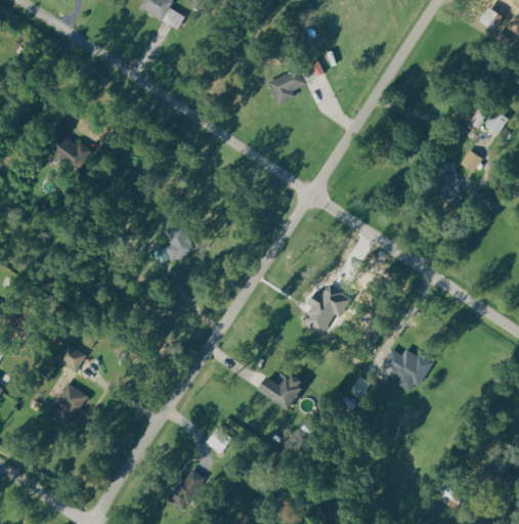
[(143,0),(139,8),(163,20),(167,12),(174,16),(170,25),(177,29),(184,16),(170,8),(173,0),(143,0)]
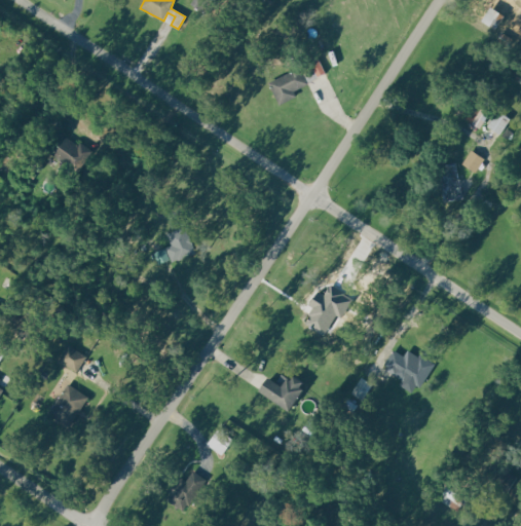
[(268,83),(278,105),(296,97),(293,90),(326,75),(319,60),(268,83)]
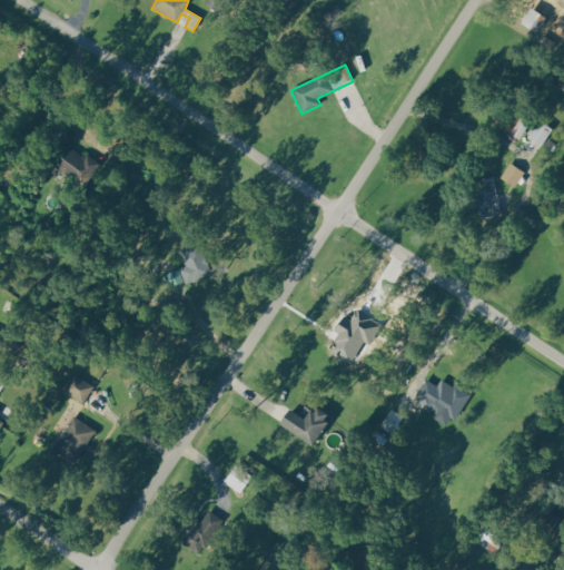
[(504,129),(521,139),(531,125),(513,115),(504,129)]
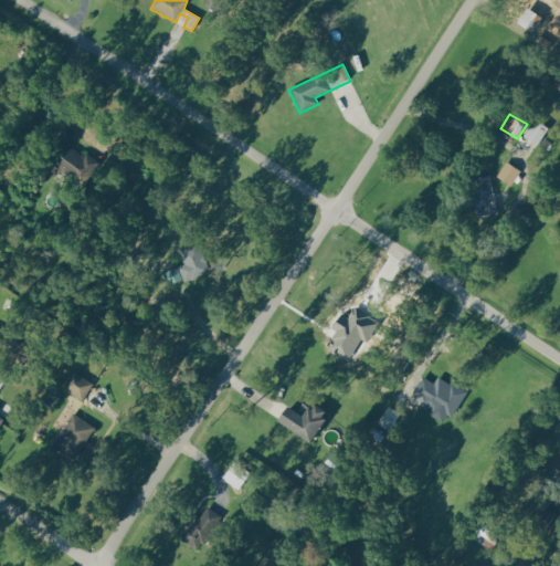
[(522,137),(538,146),(549,127),(535,118),(522,137)]
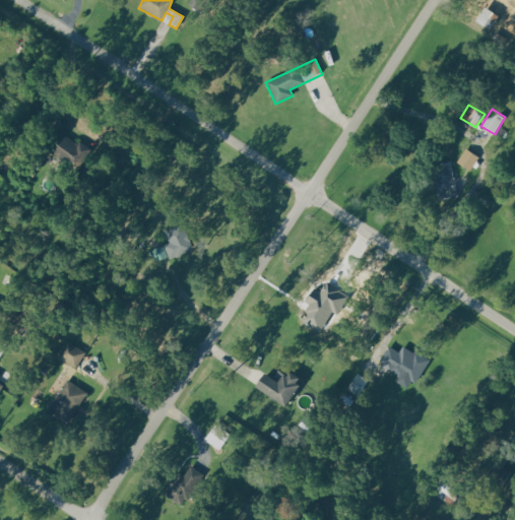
[(69,169),(84,149),(65,134),(50,152),(69,169)]
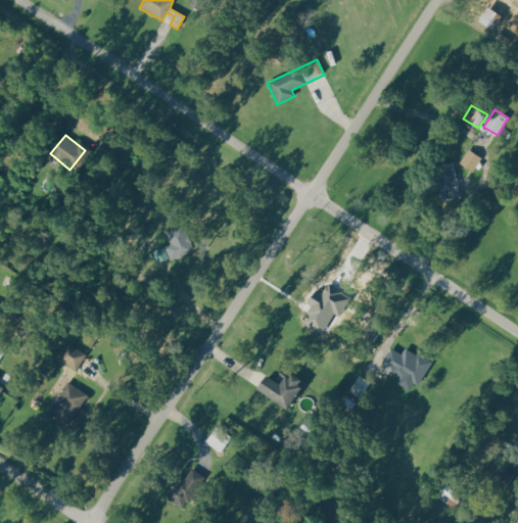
[(463,149),(476,158),(467,172),(454,162),(463,149)]
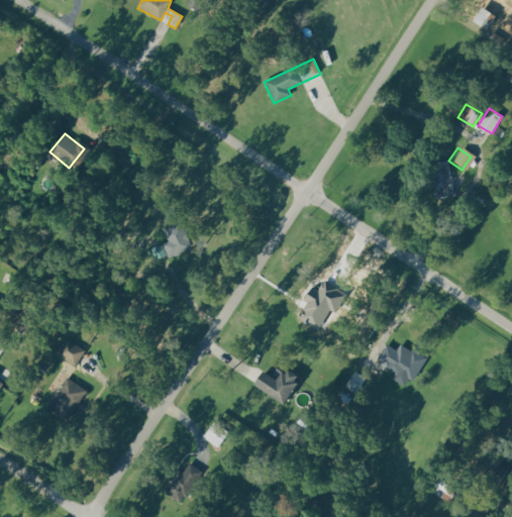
[(441,160),(424,164),(431,199),(449,196),(448,194),(458,181),(457,174),(444,177),(441,160)]
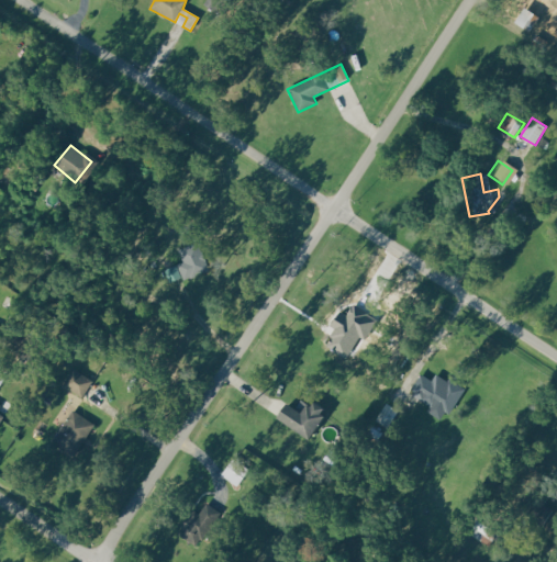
[(182,262),(167,269),(174,284),(210,269),(198,242),(177,250),(182,262)]
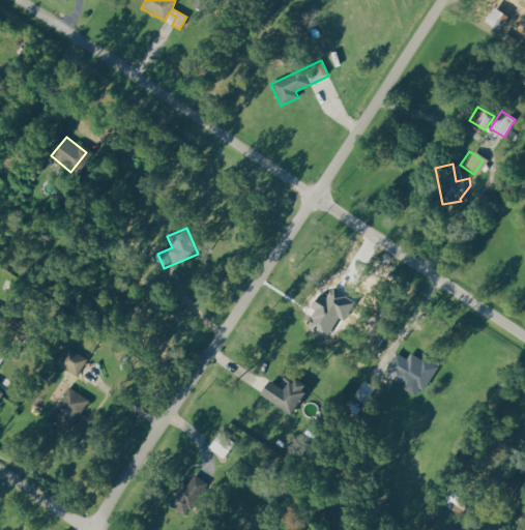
[(301,327),(305,319),(304,318),(309,311),(304,307),(310,300),(311,301),(315,294),(321,298),(322,296),(325,290),(326,291),(328,287),(342,296),(342,297),(350,302),(338,321),(333,318),(320,340),(301,327)]
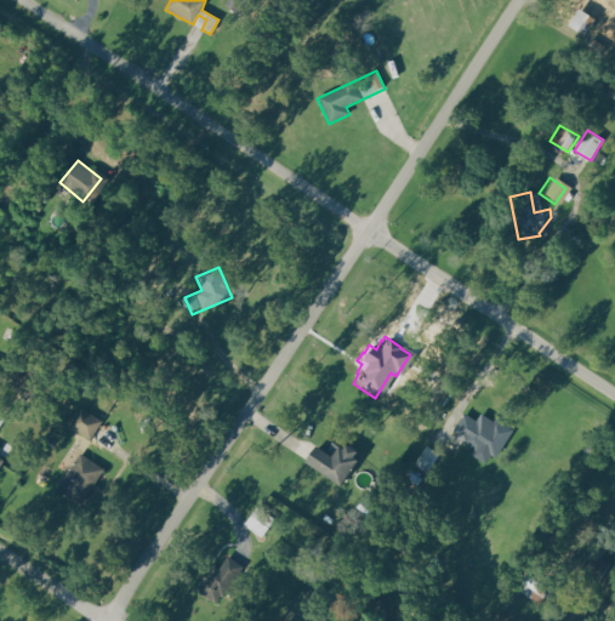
[(70,428),(92,439),(101,419),(79,409),(70,428)]
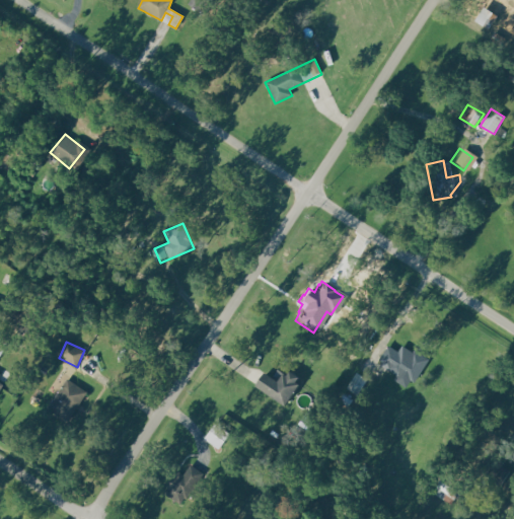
[(405,388),(393,380),(396,376),(380,364),(381,362),(378,359),(388,346),(397,352),(401,346),(413,352),(414,350),(429,360),(414,383),(410,380),(405,388)]
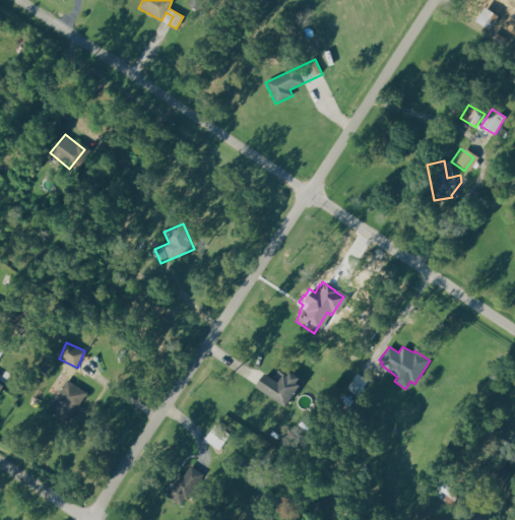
[(260,388),(288,406),(306,380),(293,371),(284,383),(269,374),(260,388)]
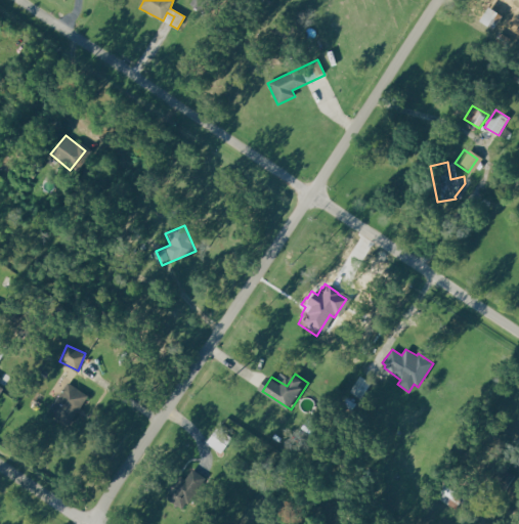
[(344,392),(354,376),(365,383),(354,399),(344,392)]
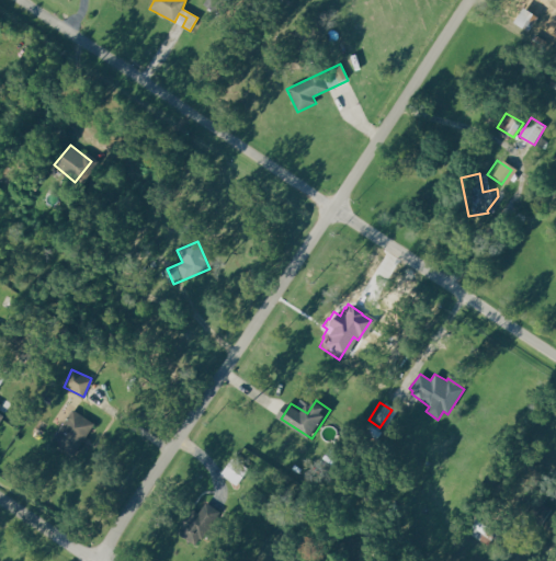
[(93,424),(72,411),(53,439),(75,454),(93,424)]
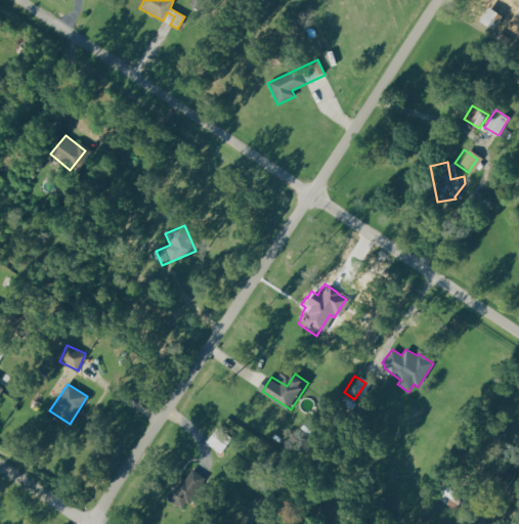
[(336,405),(341,397),(345,400),(346,398),(349,400),(348,402),(351,403),(346,411),(336,405)]
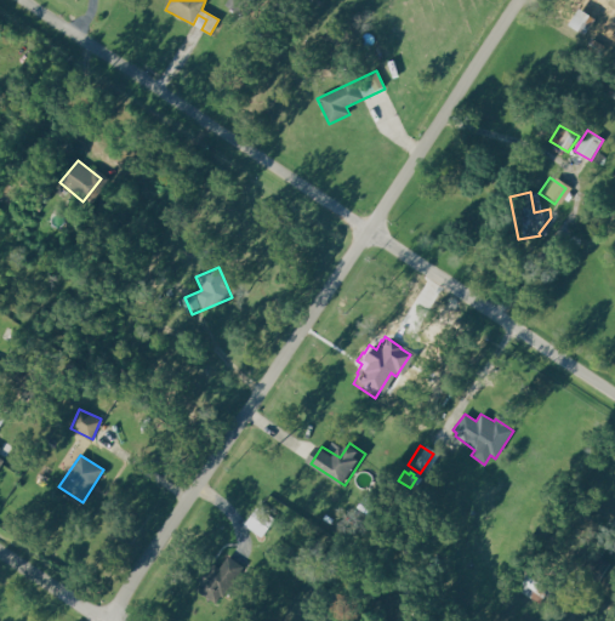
[(244,524),(260,539),(275,522),(260,506),(244,524)]
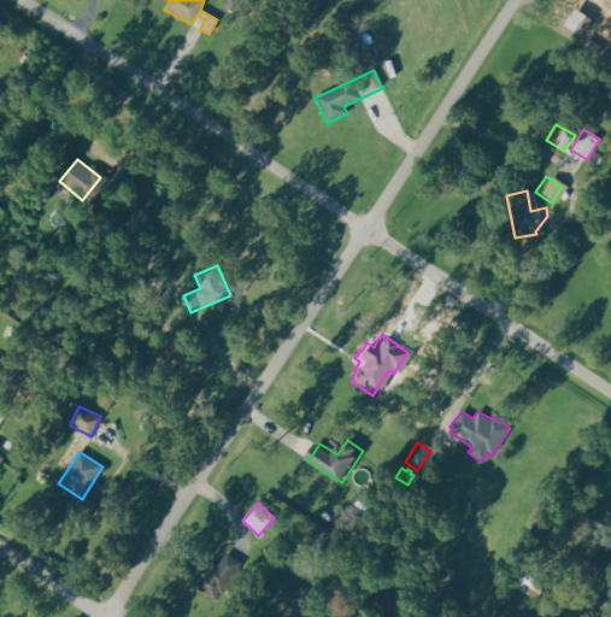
[(224,591),(245,565),(229,553),(210,579),(224,591)]
